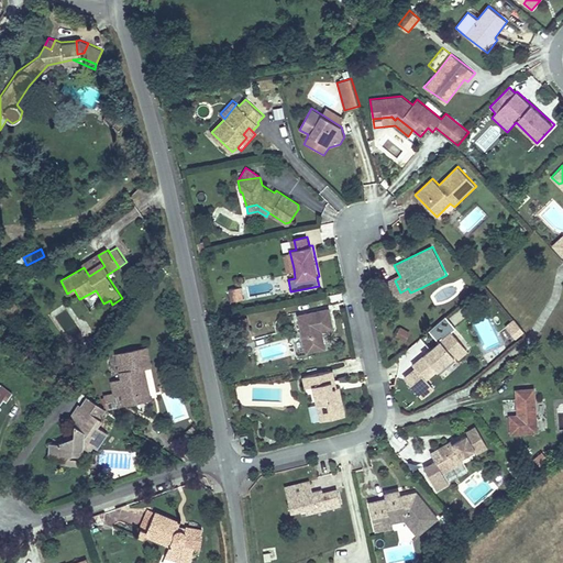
[(294,268),(289,251),(283,252),(287,269),(294,268)]
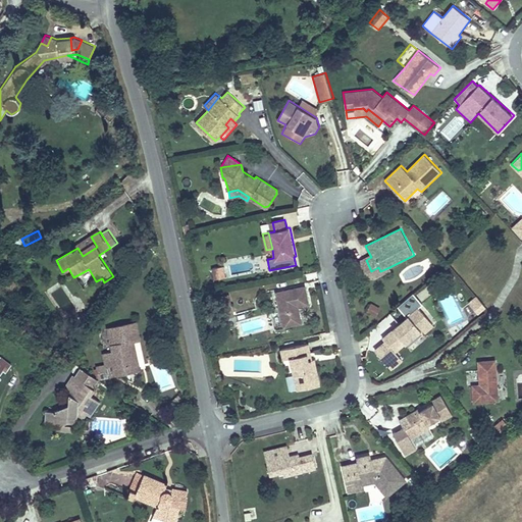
[(83,256),(97,247),(91,237),(76,245),(77,248),(83,256)]
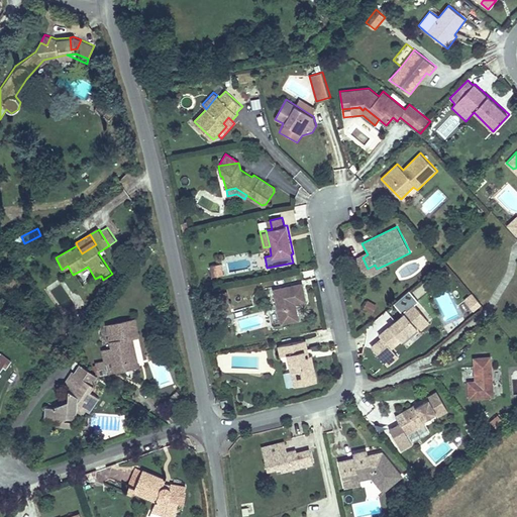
[(373,276),(388,269),(386,265),(377,269),(375,265),(368,269),(363,257),(356,261),(362,272),(373,276)]
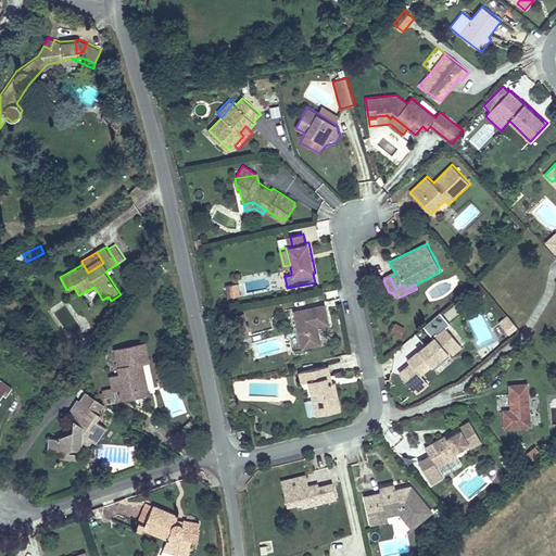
[(239,285),(231,285),(234,297),(241,295),(239,285)]
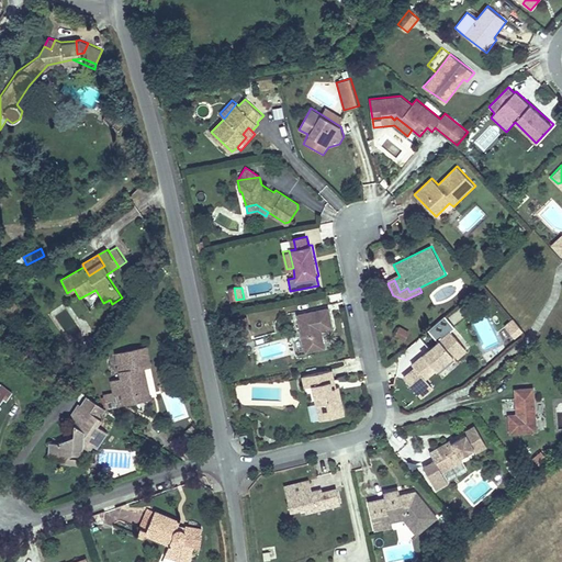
[(13,312),(19,306),(10,299),(4,304),(13,312)]
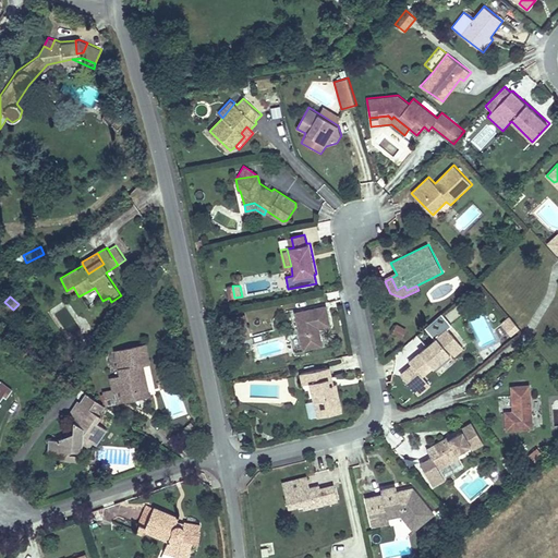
[(319,327),(331,325),(327,305),(294,312),(302,350),(324,346),(319,327)]
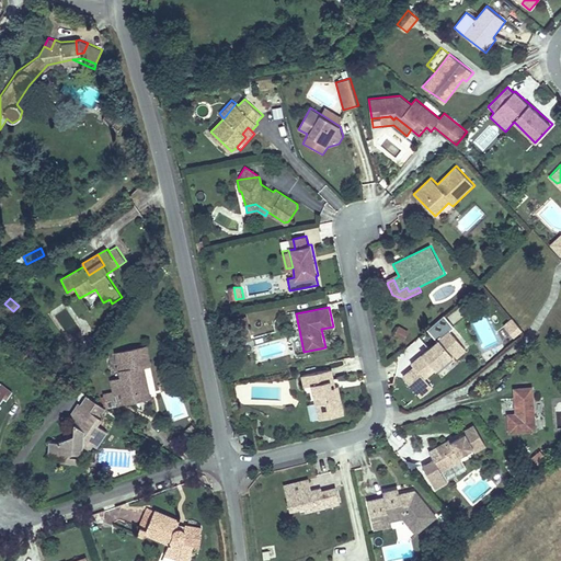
[(439,368),(458,352),(460,354),(461,355),(468,350),(450,331),(455,327),(444,315),(426,329),(436,341),(411,362),(413,365),(402,376),(421,398),(433,387),(426,378),(439,368)]
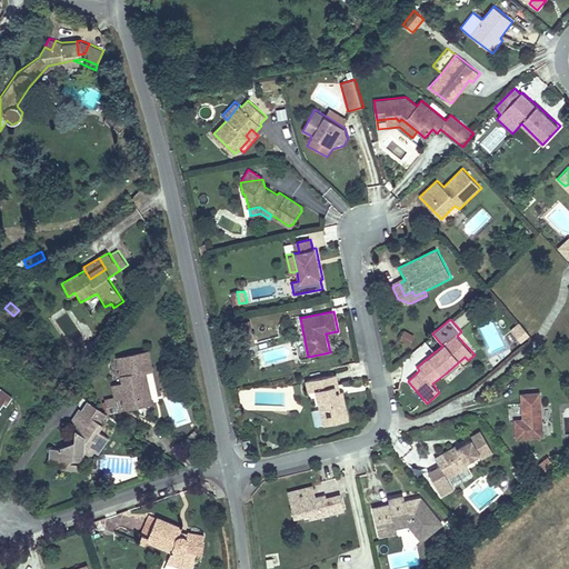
[(525,341),(533,333),(525,323),(516,330),(525,341)]
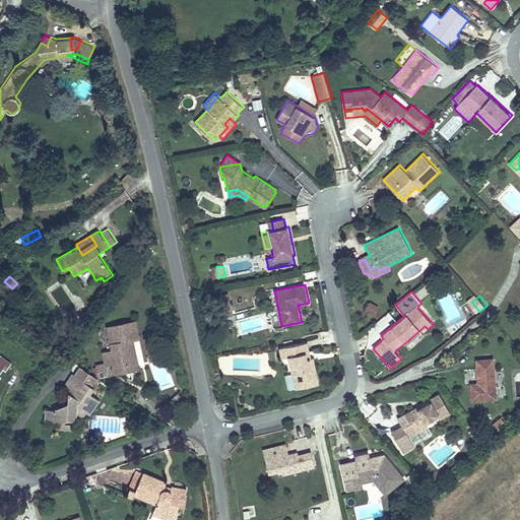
[(380,307),(370,301),(366,310),(375,315),(380,307)]
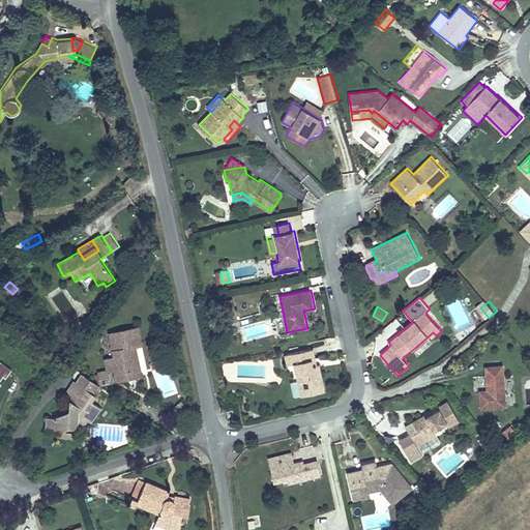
[(146,362),(142,346),(143,346),(139,326),(107,332),(112,357),(104,358),(110,384),(122,381),(119,367),(146,362)]
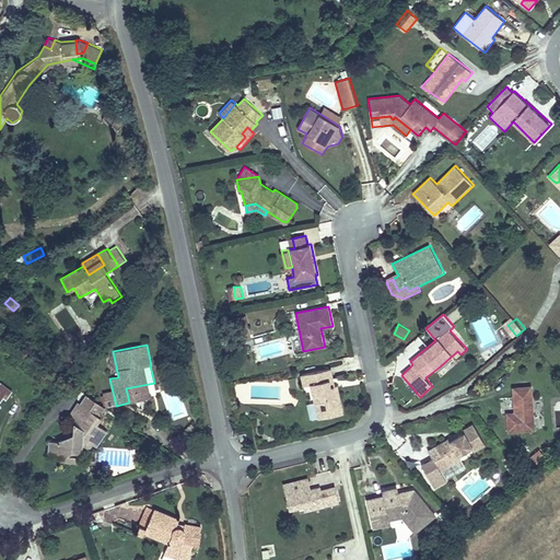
[(441,370),(459,353),(457,351),(439,368),(441,370)]
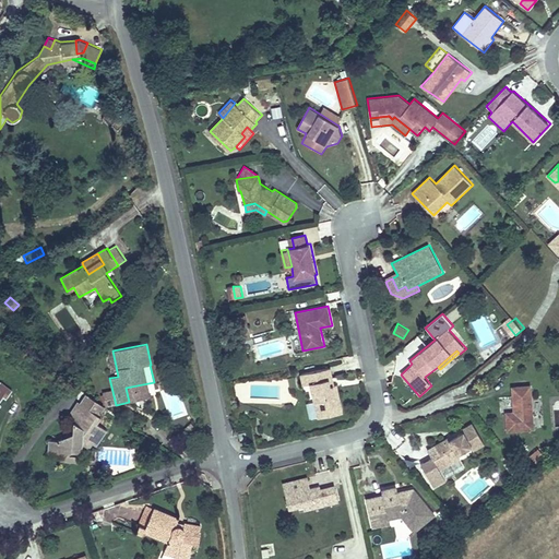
[(336,403),(334,393),(337,396),(334,383),(331,383),(330,378),(334,378),(332,367),(300,373),(301,383),(310,381),(313,397),(317,396),(319,407),(336,403)]
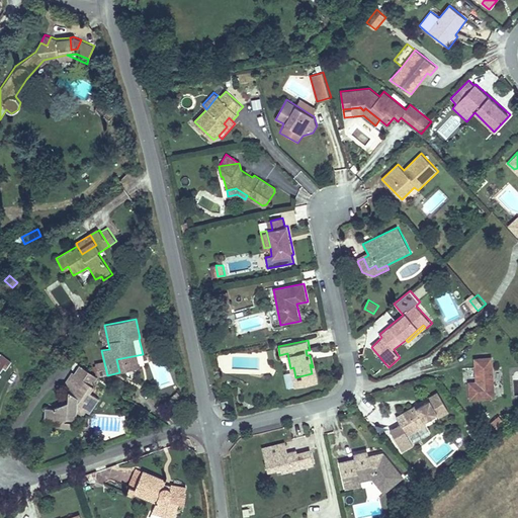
[(0,370),(3,365),(8,369),(14,360),(1,351),(0,352),(0,379),(1,380),(5,373),(0,370)]
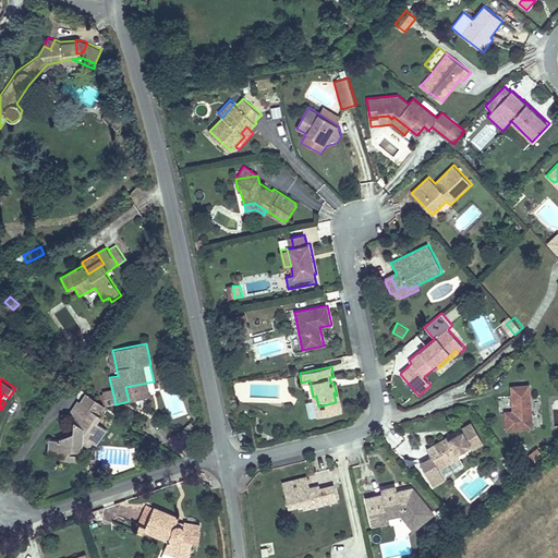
[(156,393),(154,381),(125,387),(129,401),(156,393)]
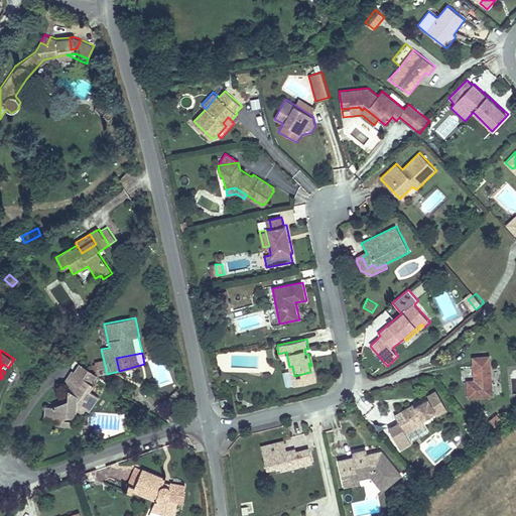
[(494,397),(491,355),(472,357),(474,380),(466,381),(467,398),(494,397)]
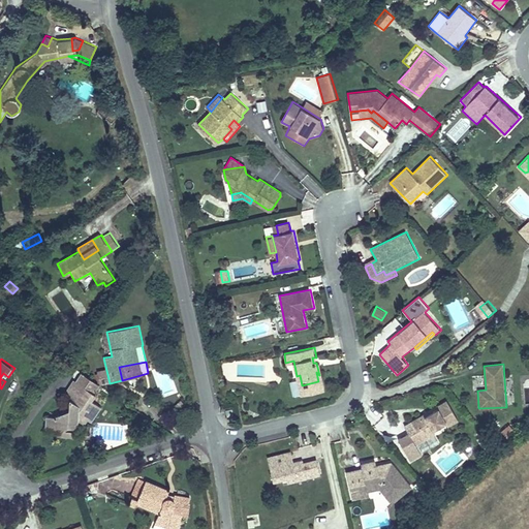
[(301,396),(325,391),(321,374),(319,375),(316,372),(318,381),(302,385),(300,375),(297,376),(301,396)]
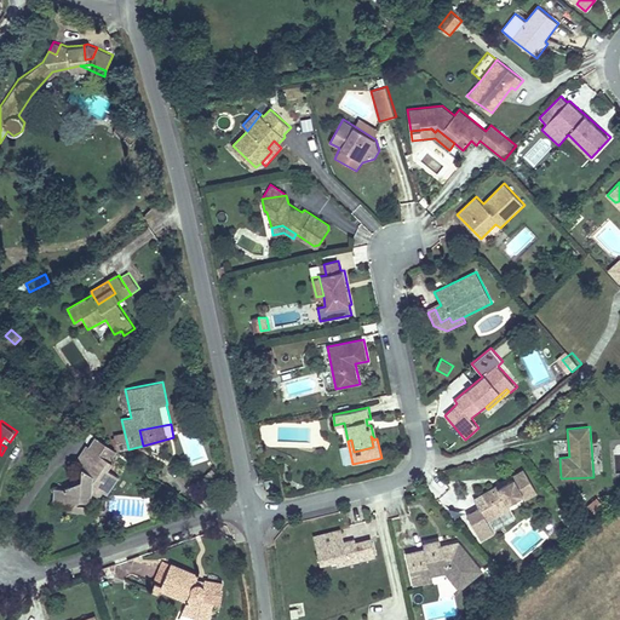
[(118,451),(97,437),(91,448),(110,460),(112,460),(118,451)]
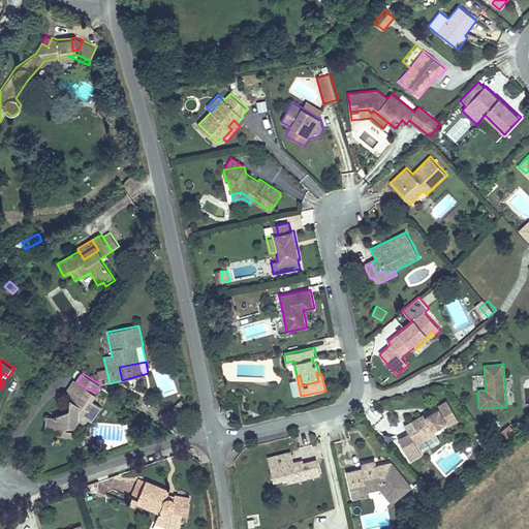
[(93,422),(103,404),(92,397),(95,393),(94,393),(78,382),(75,381),(65,398),(71,402),(71,410),(59,415),(48,414),(47,431),(61,432),(68,427),(80,427),(80,423),(84,423),(87,417),(93,422)]
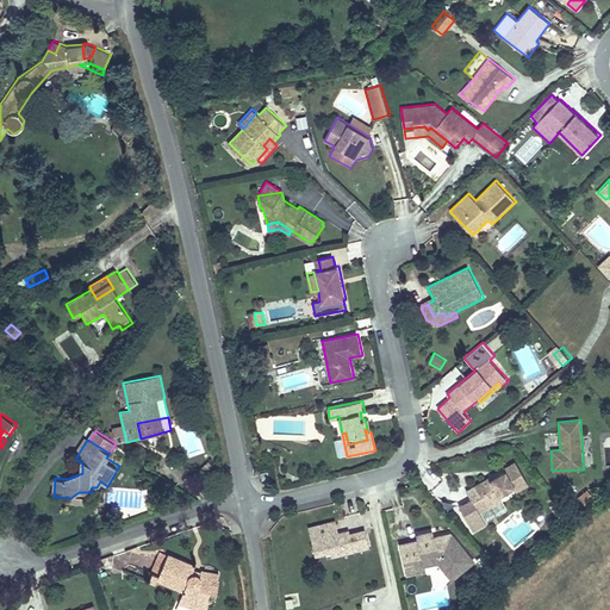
[(508,511),(500,497),(514,490),(516,493),(529,485),(516,461),(466,490),(471,500),(460,505),(474,531),(487,526),(486,522),(508,511)]
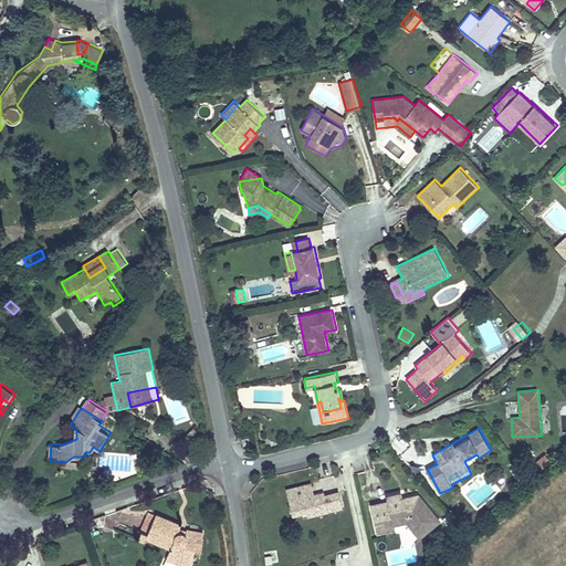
[(84,468),(85,457),(73,457),(65,462),(65,467),(84,468)]
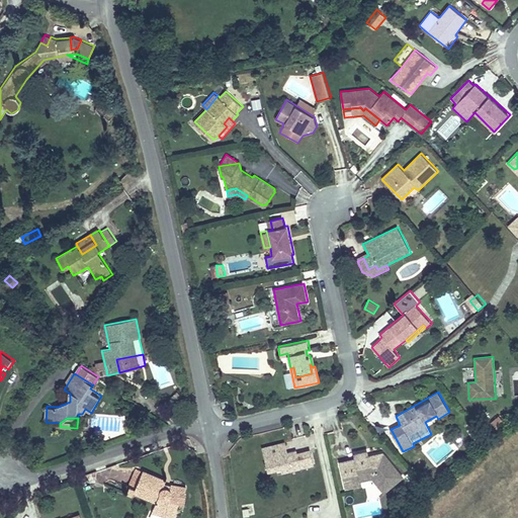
[(297,465),(298,469),(314,465),(311,449),(297,452),(296,449),(287,451),(285,442),(261,447),(267,471),(280,470),(297,465)]
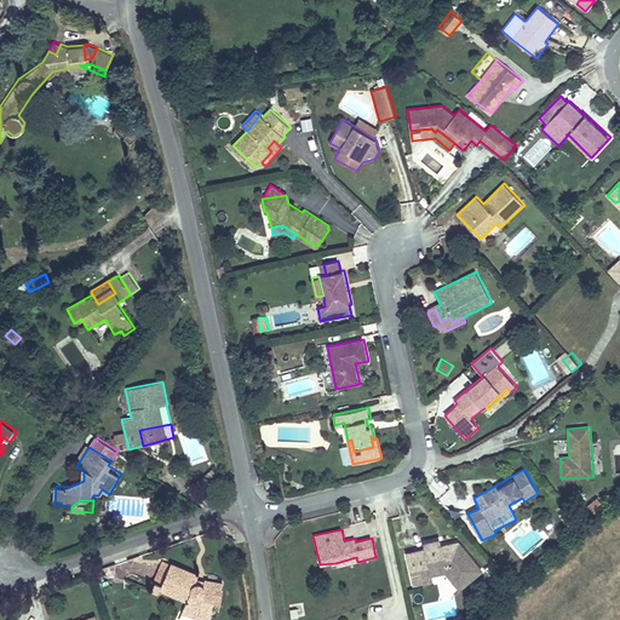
[(483,570),(459,540),(442,544),(441,539),(424,541),(425,547),(406,551),(413,584),(423,581),(419,569),(429,567),(431,575),(446,572),(460,590),(483,570)]
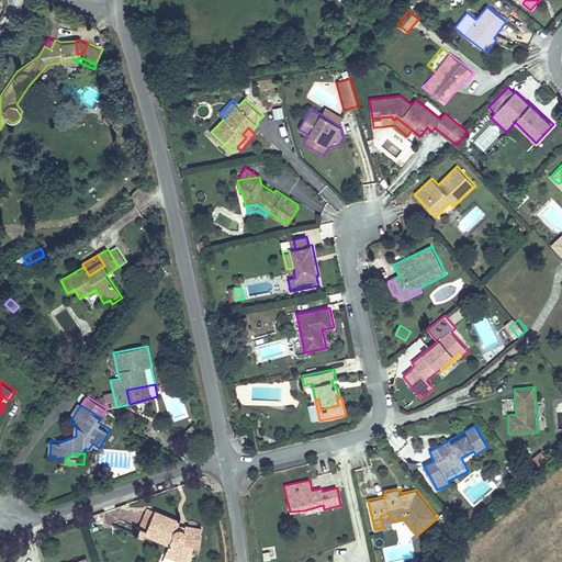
[(305,515),(324,509),(323,505),(304,510),(305,515)]
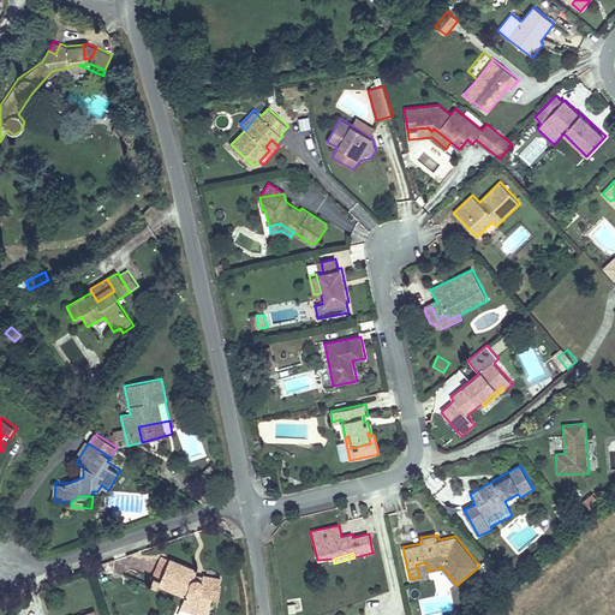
[(162,580),(171,559),(169,560),(160,556),(151,577),(162,580)]
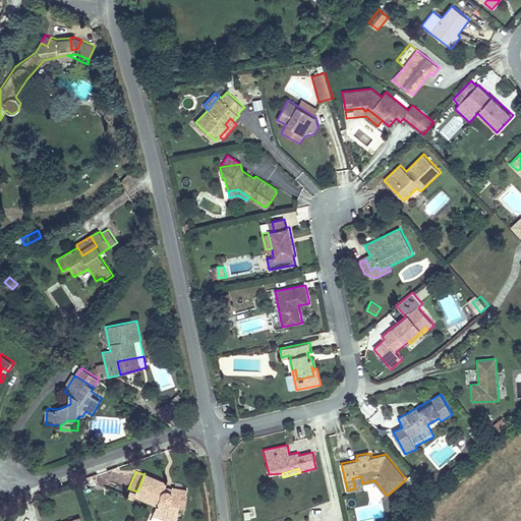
[(186,509),(188,488),(167,485),(168,482),(145,473),(137,491),(135,498),(156,506),(152,515),(167,520),(169,512),(178,514),(179,509),(186,509)]
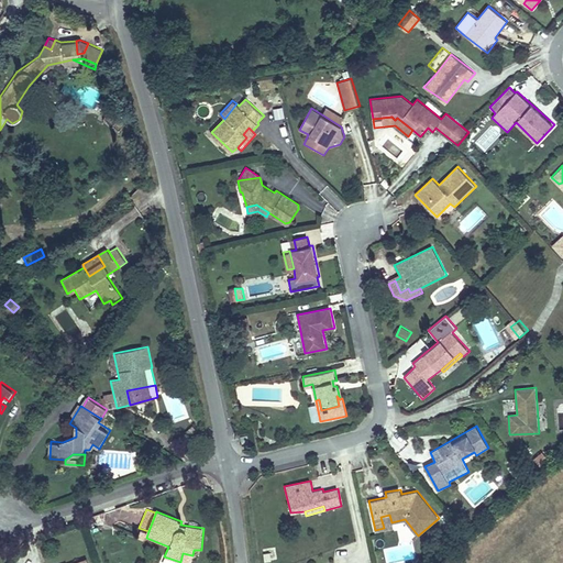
[(392,522),(389,515),(381,517),(384,528),(393,527),(392,522)]
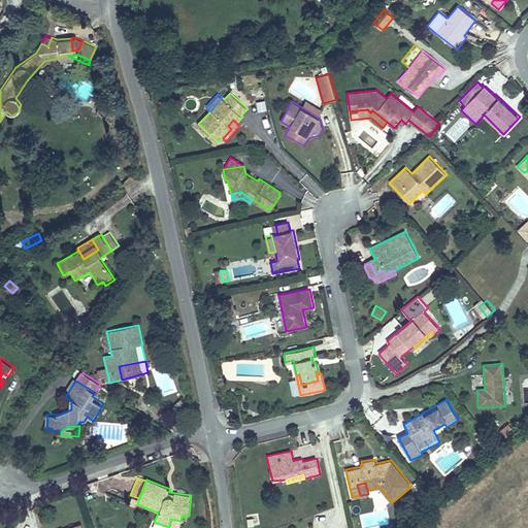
[(174,527),(179,527),(180,521),(171,519),(169,527),(174,527)]
